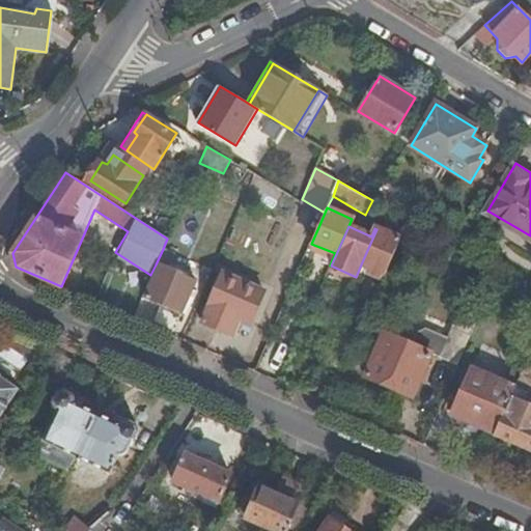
[(384,275),(399,240),(376,229),(361,264),(384,275)]
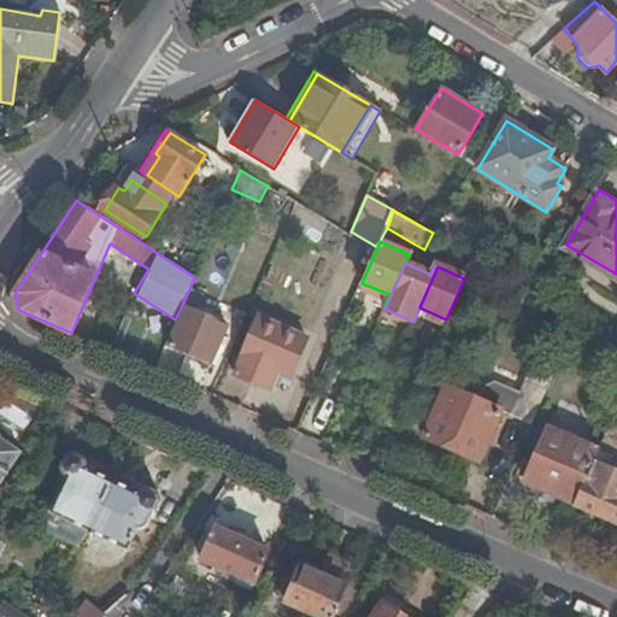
[(201,295),(189,289),(181,307),(184,307),(169,347),(210,365),(227,327),(194,312),(201,295)]
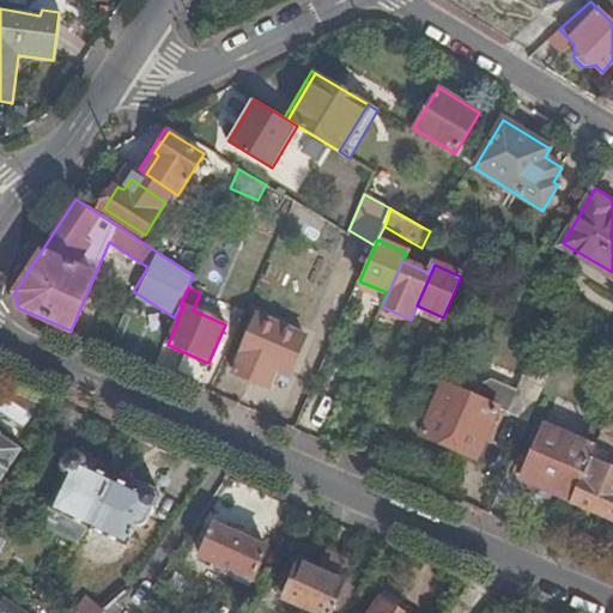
[(280,360),(293,365),(305,335),(258,316),(234,372),(268,388),(277,368),(280,360)]
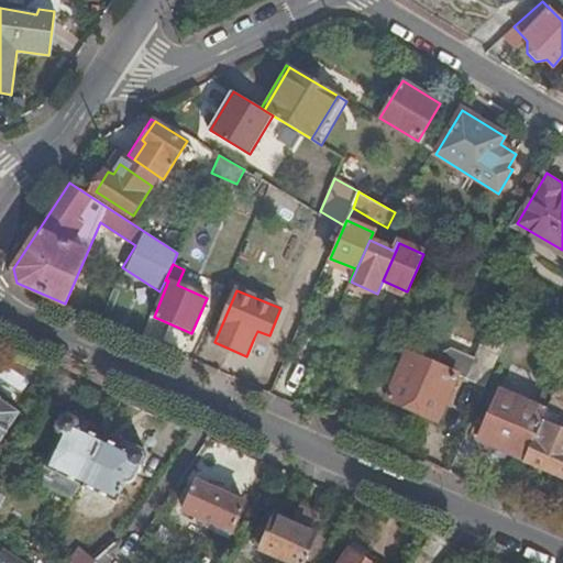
[(486,388),(508,337),(489,329),(475,359),(452,349),(442,352),(435,366),(408,353),(388,400),(438,422),(457,376),(486,388)]
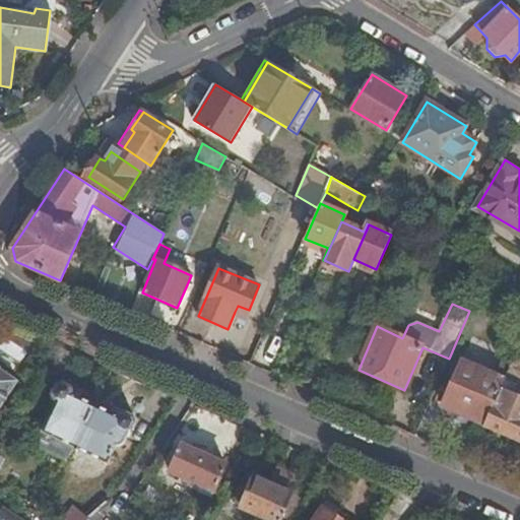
[(246,317),(249,310),(238,306),(235,312),(246,317)]
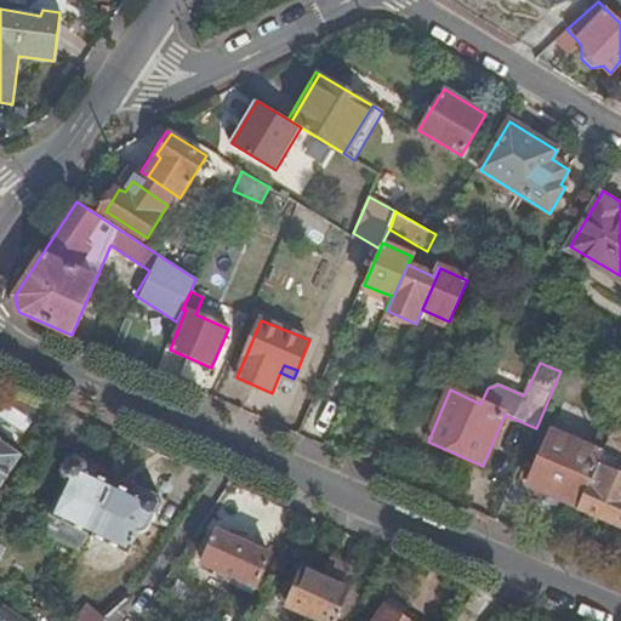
[(603,453),(579,507),(620,525),(620,474),(619,474),(620,467),(620,410),(614,427),(605,445),(603,453)]
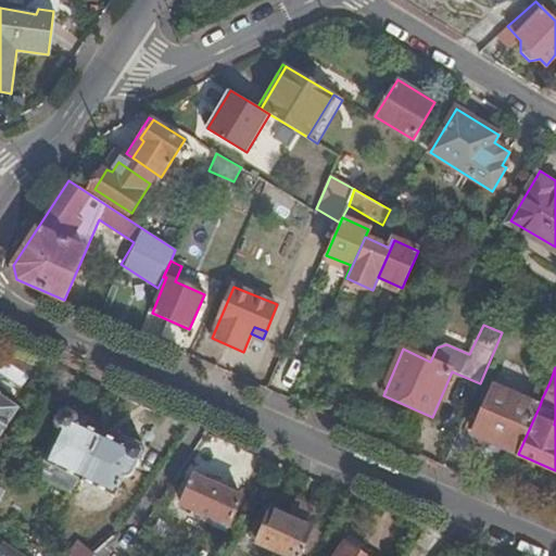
[(12,404),(21,390),(0,376),(0,438),(19,409),(12,404)]
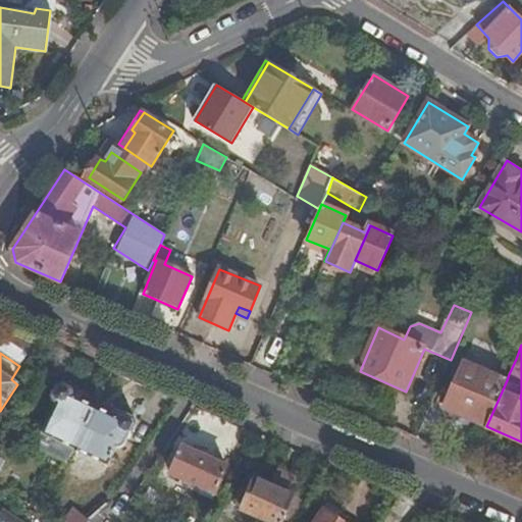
[(509,374),(516,359),(508,355),(501,370),(509,374)]
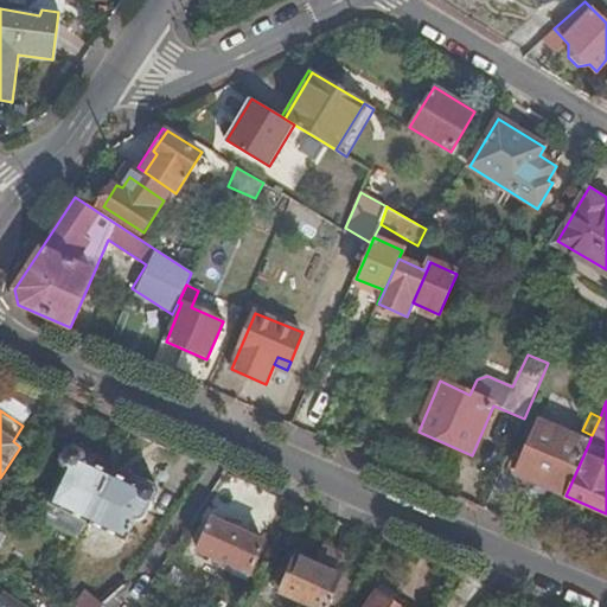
[(516,474),(566,496),(589,442),(541,420),(516,474)]
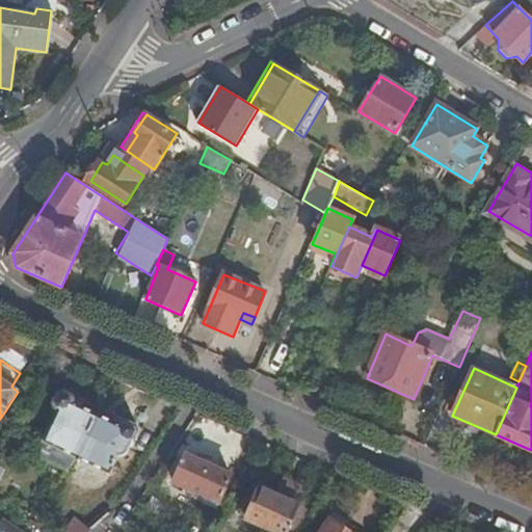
[(87,436),(98,416),(72,403),(74,399),(60,393),(52,409),(57,411),(44,444),(77,459),(87,436)]
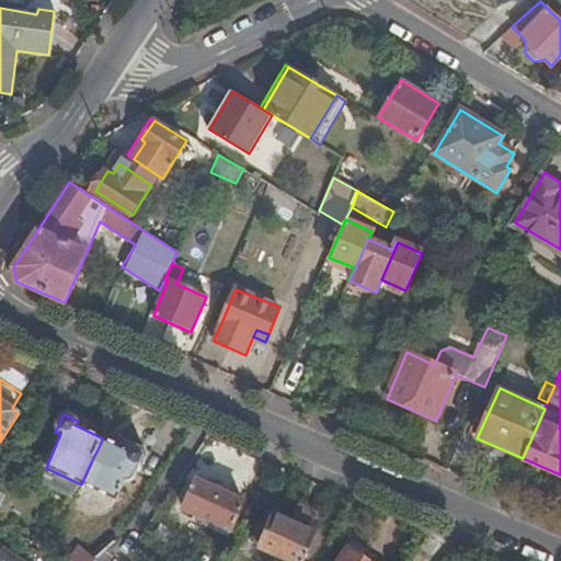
[(129,450),(103,438),(92,460),(81,484),(116,501),(125,482),(133,480),(146,454),(130,446),(129,450)]
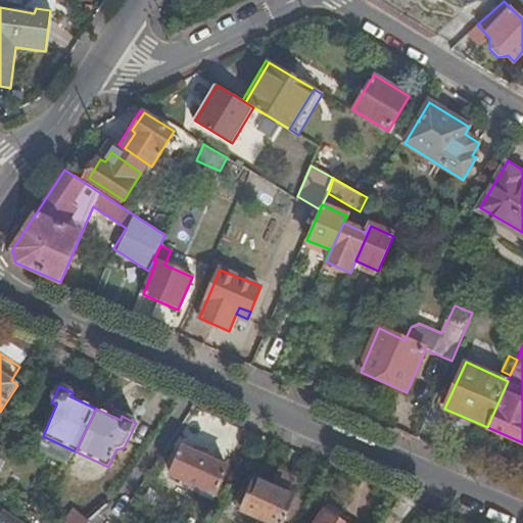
[(75,453),(76,452),(43,436),(37,449),(66,464),(75,453)]
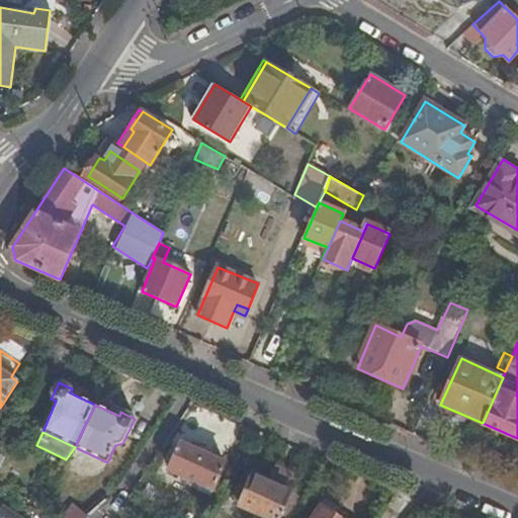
[(196,491),(210,497),(224,464),(180,445),(169,472),(198,486),(196,491)]
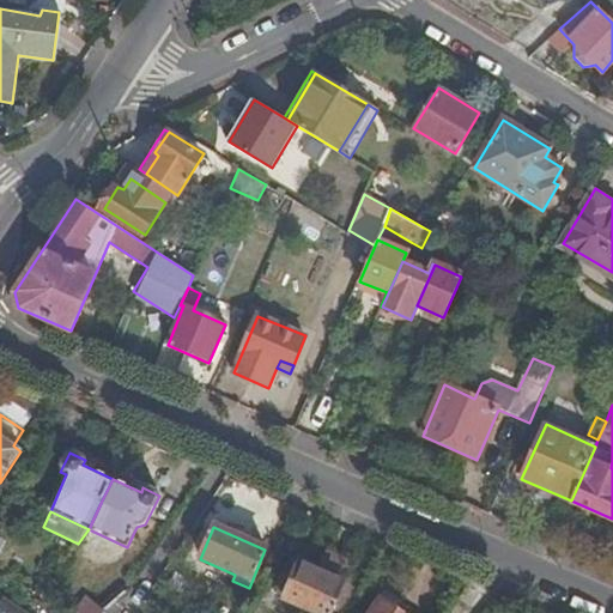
[(298,612),(328,612),(341,582),(340,582),(347,565),(327,557),(320,574),(298,564),(293,577),(281,572),(275,590),(285,594),(283,601),(301,610),(298,612)]
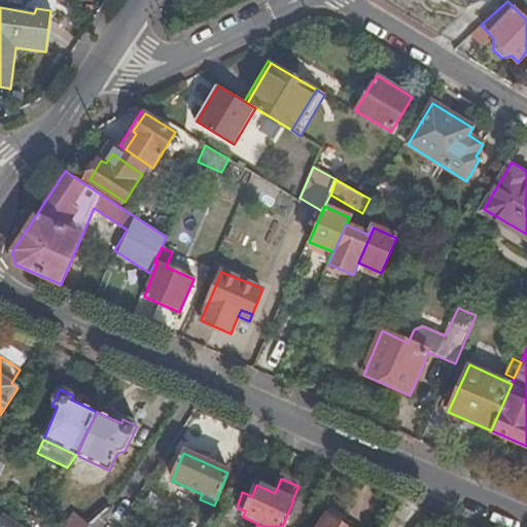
[(88,526),(74,515),(64,526),(88,526)]
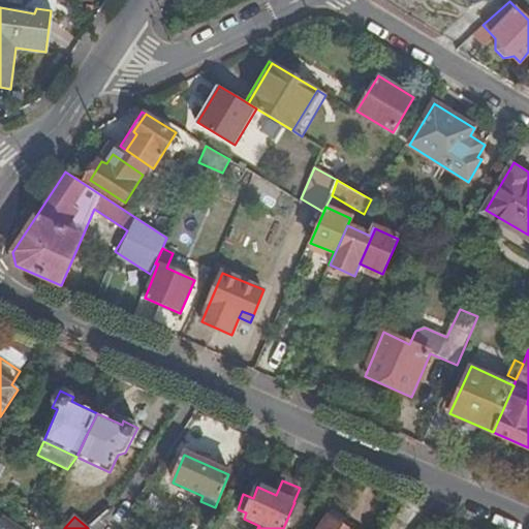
[(344,528),(327,518),(318,528),(344,528)]
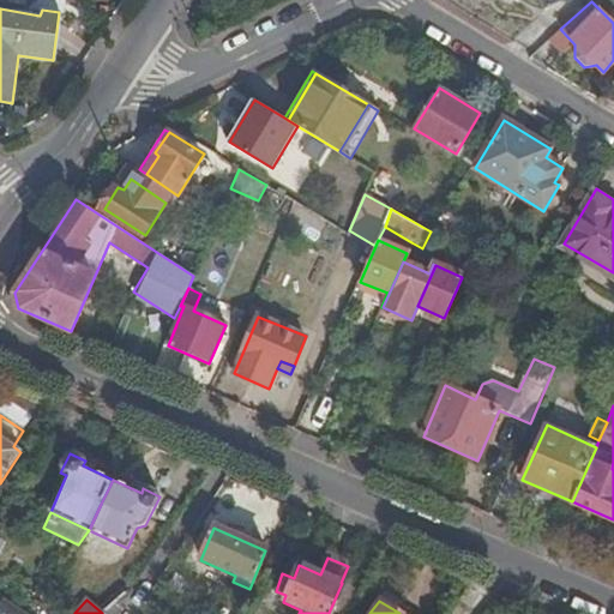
[(19,613),(2,602),(0,606),(0,613),(19,613)]
